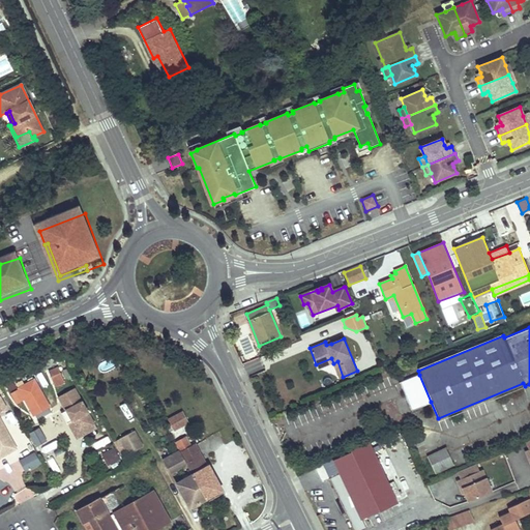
[(331,358),(316,364),(318,370),(333,363),(331,358)]
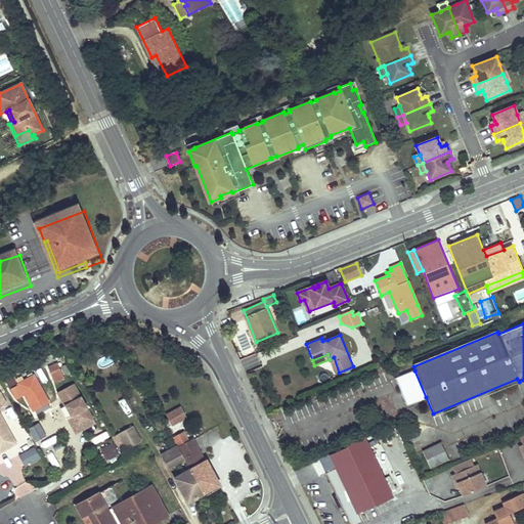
[(242,360),(246,372),(262,366),(258,355),(242,360)]
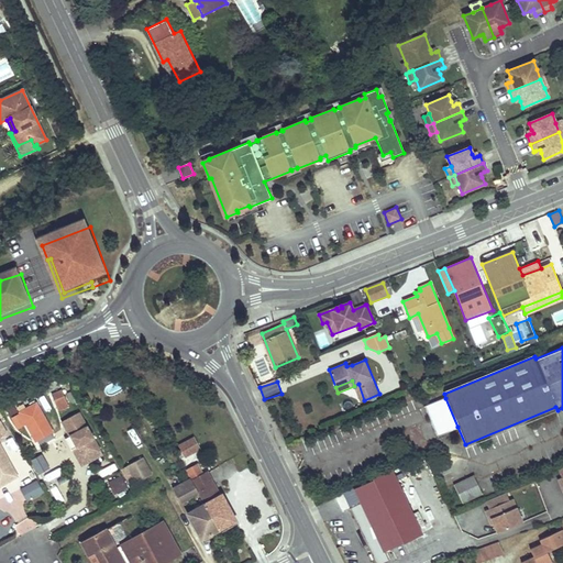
[(359,384),(354,386),(361,401),(364,400),(359,384)]
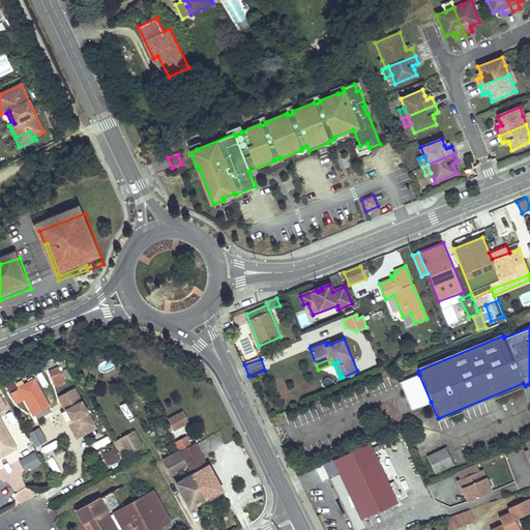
[(65,383),(59,367),(49,372),(55,387),(65,383)]
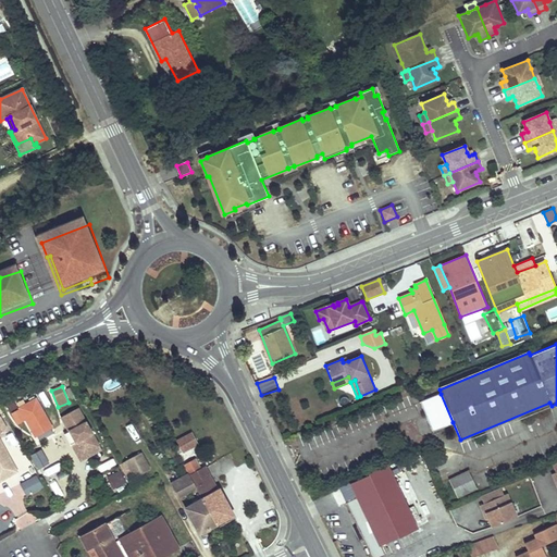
[(441,394),(420,401),(433,431),(453,422),(441,394)]
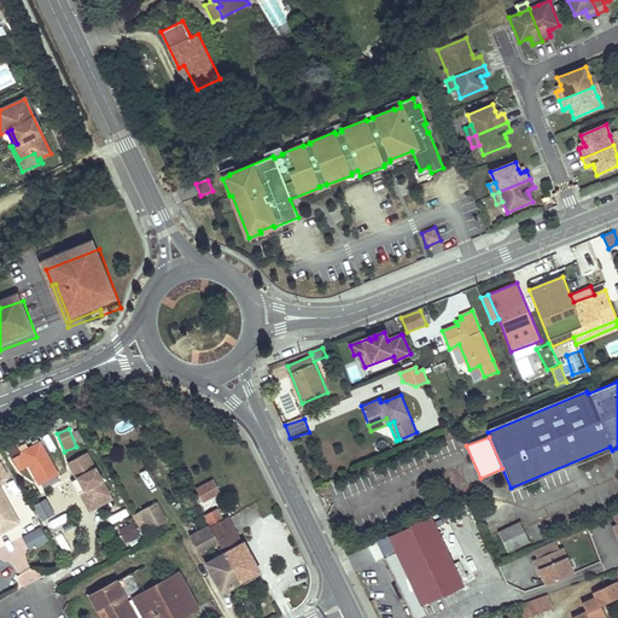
[(29,466),(39,485),(59,474),(41,442),(23,452),(21,453),(22,454),(13,459),(19,471),(29,466)]
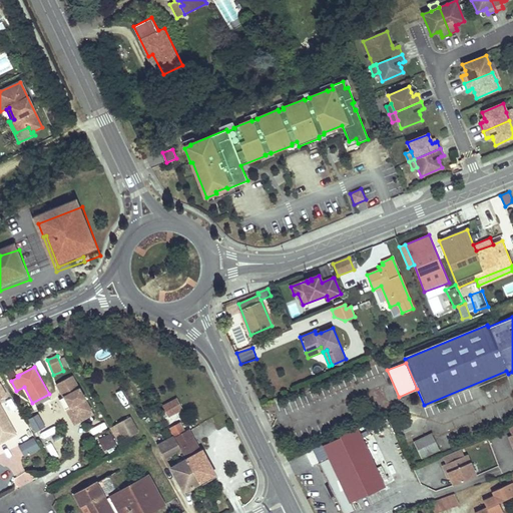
[(72,376),(57,384),(70,408),(65,410),(74,426),(94,416),(72,376)]
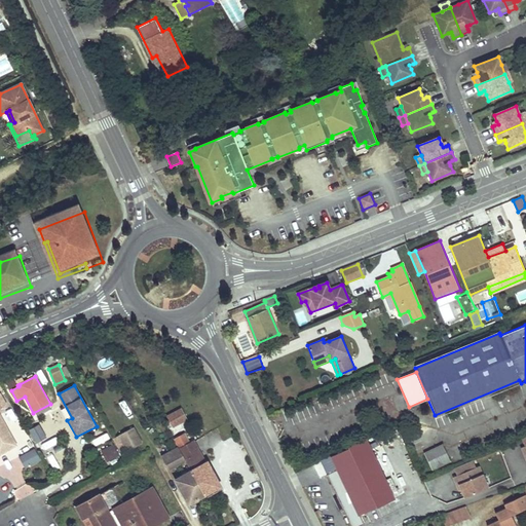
[(0,453),(16,445),(0,414),(0,408),(6,405),(0,393),(0,392),(0,453)]
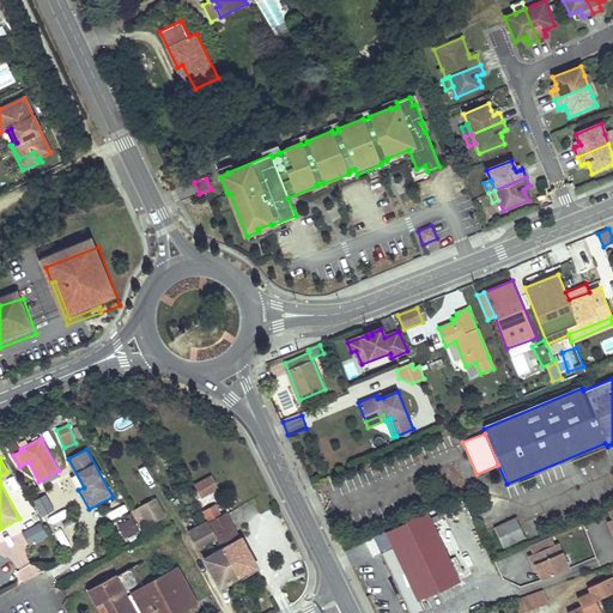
[(40,480),(42,486),(59,477),(56,472),(40,480)]
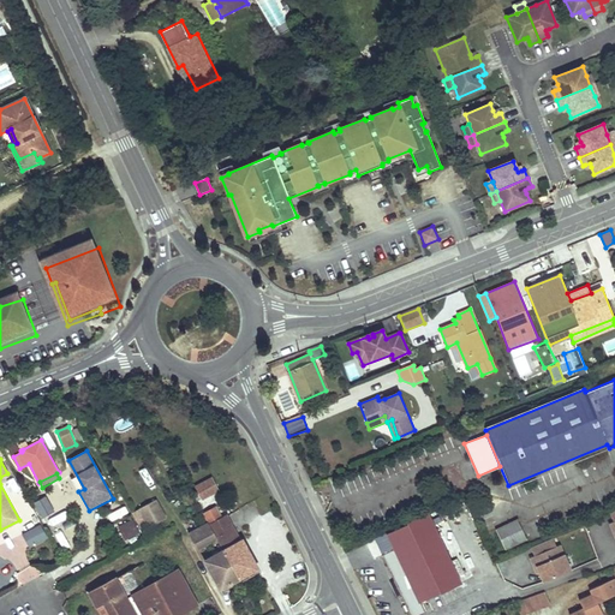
[(212,478),(196,487),(202,497),(219,489),(212,478)]
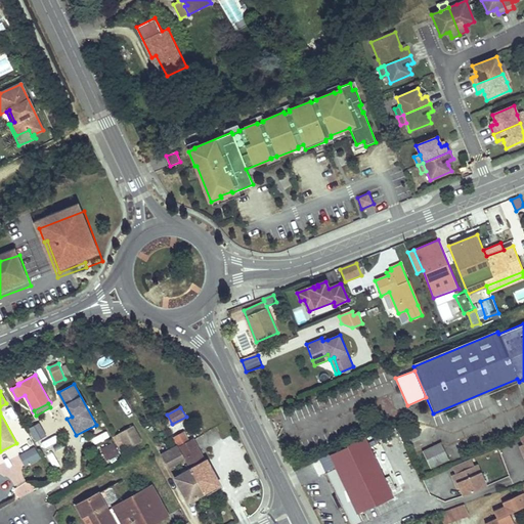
[(40,424),(28,430),(35,442),(47,436),(40,424)]
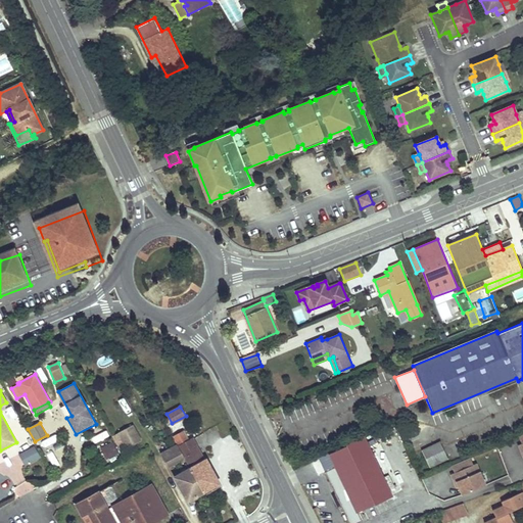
[(142,440),(133,425),(113,436),(121,452),(142,440)]
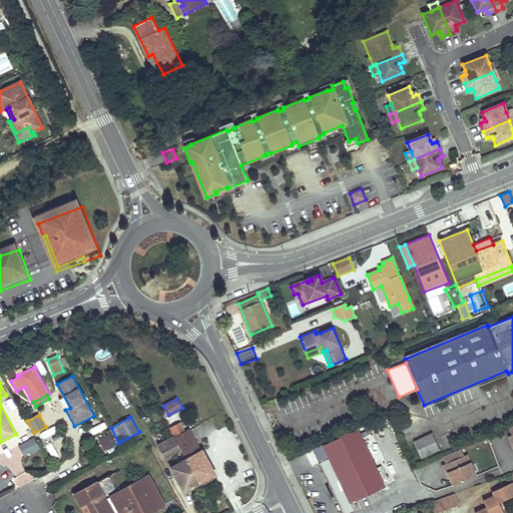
[(178,428),(171,431),(174,436),(157,445),(164,457),(181,448),(186,459),(171,468),(184,490),(215,473),(202,451),(201,451),(189,430),(185,432),(181,434),(178,428)]
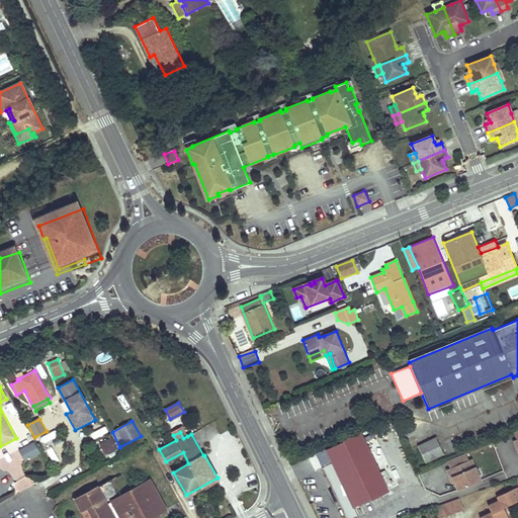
[(389,490),(361,432),(326,449),(332,462),(323,467),(329,481),(334,490),(347,517),(355,517),(360,516),(355,506),(389,490)]
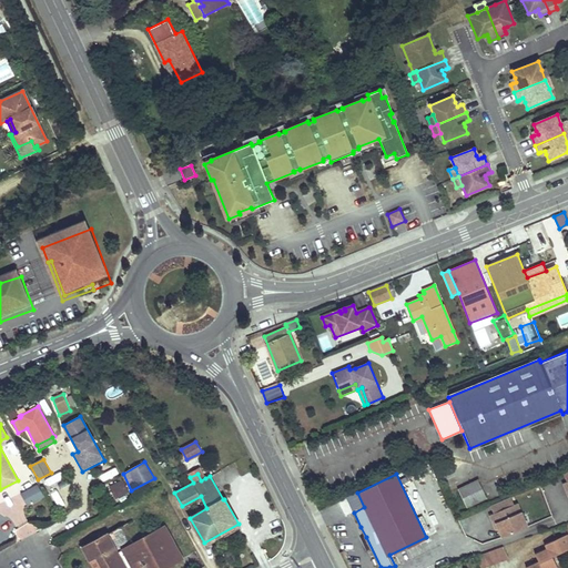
[(130,493),(123,479),(110,487),(115,500),(130,493)]
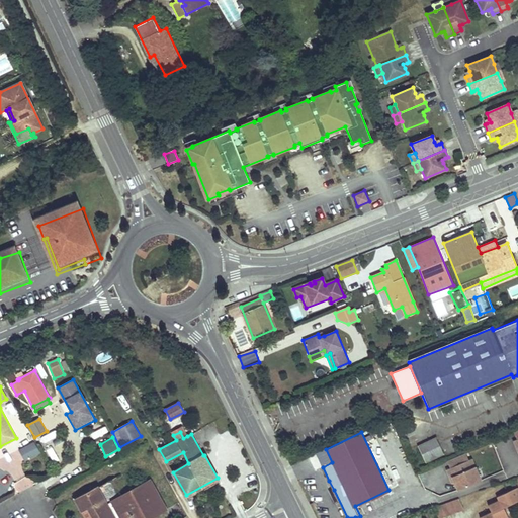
[(425,462),(444,454),(436,437),(417,445),(425,462)]
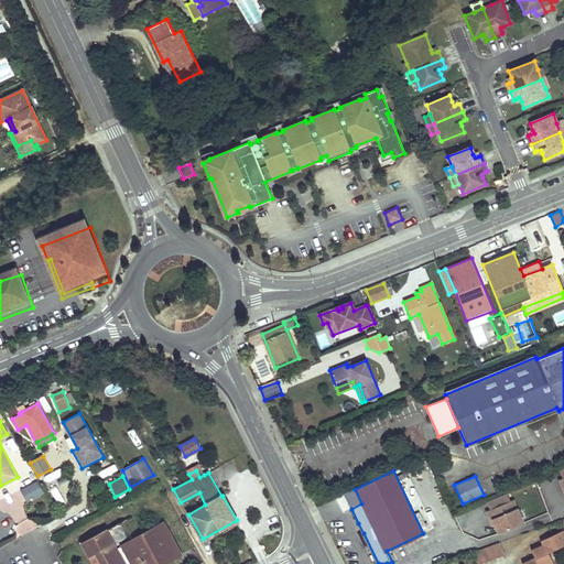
[(49,488),(57,503),(72,496),(64,480),(49,488)]
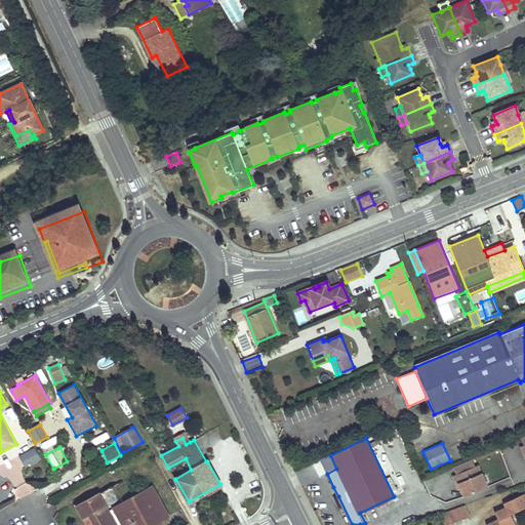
[(34,448),(19,456),(26,469),(41,460),(34,448)]
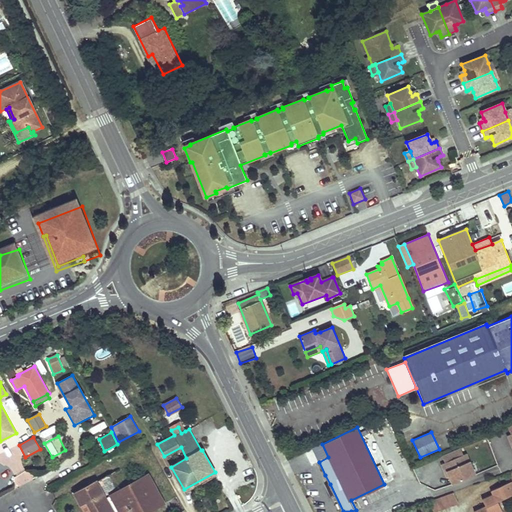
[(460,447),(442,455),(445,463),(442,464),(445,472),(447,471),(449,476),(453,484),(475,474),(466,453),(463,454),(460,447)]
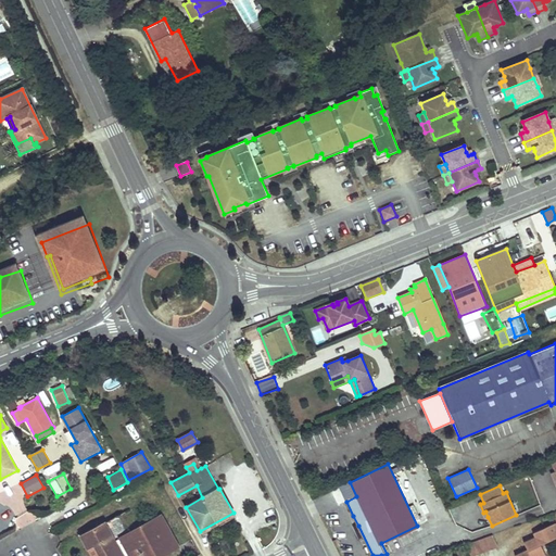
[(201,534),(236,517),(234,513),(200,531),(201,534)]
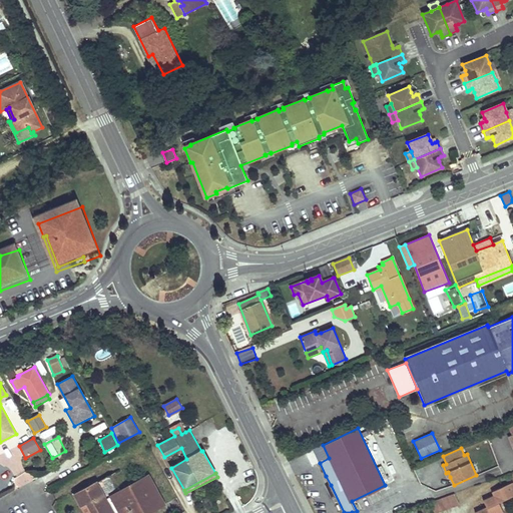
[(96,483),(75,494),(85,512),(149,512),(164,505),(148,476),(117,493),(109,476),(96,483)]
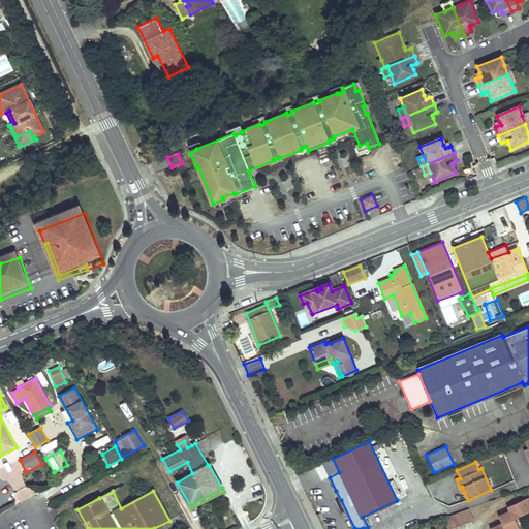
[(518,528),(514,520),(528,511),(528,503),(526,498),(509,506),(511,511),(509,512),(503,516),(504,518),(499,520),(501,525),(495,528),(518,528)]
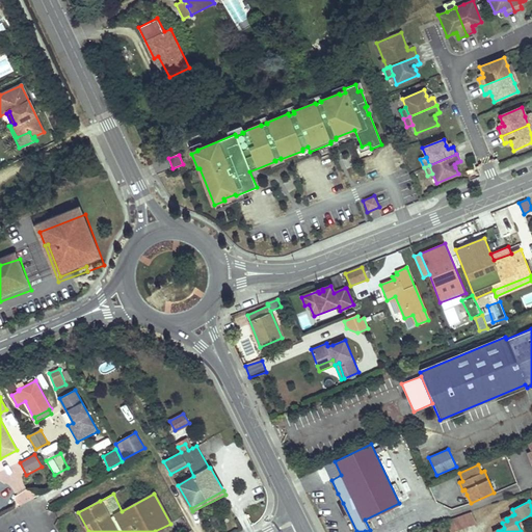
[(472,513),(446,523),(449,531),(453,531),(476,525),(472,513)]
